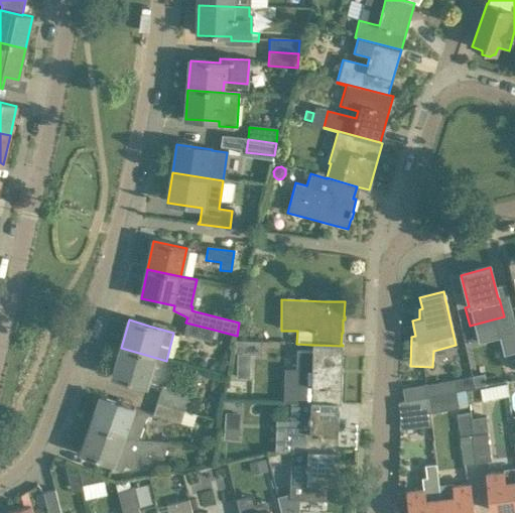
[(211,343),(214,330),(185,323),(182,336),(211,343)]
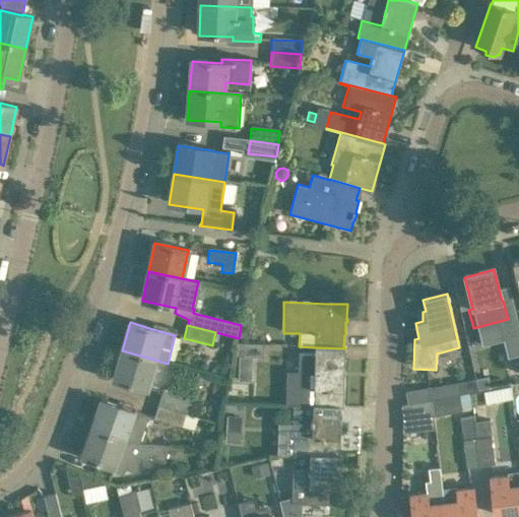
[(263,345),(237,344),(237,358),(263,359),(263,345)]
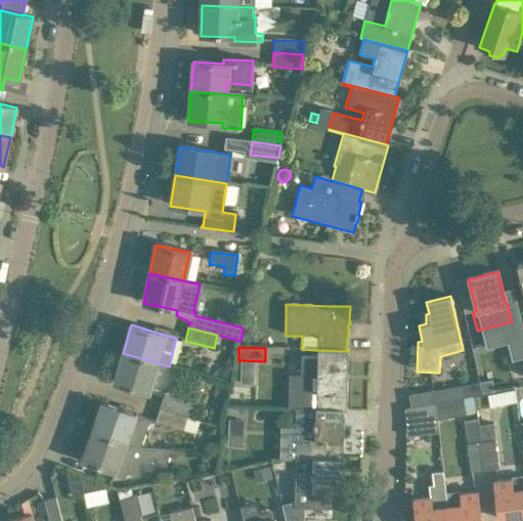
[(318,350),(317,358),(303,357),(305,377),(303,378),(301,381),(300,385),(302,388),(304,389),(307,391),(309,409),(295,408),(295,409),(344,411),(346,411),(348,351),(318,350)]
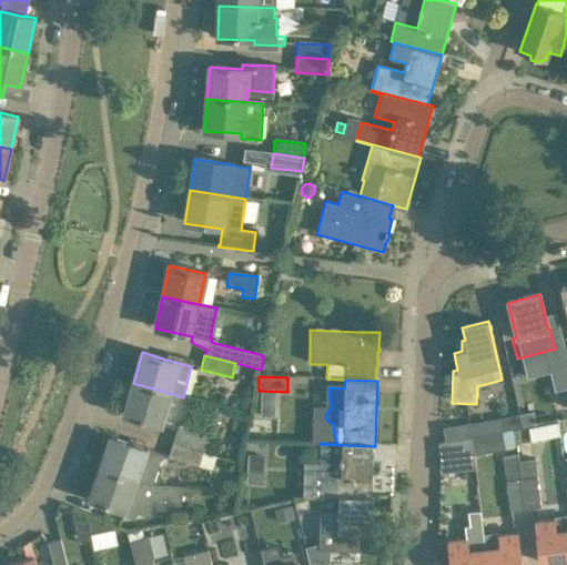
[(145,421),(163,425),(172,394),(133,383),(124,415),(145,421)]
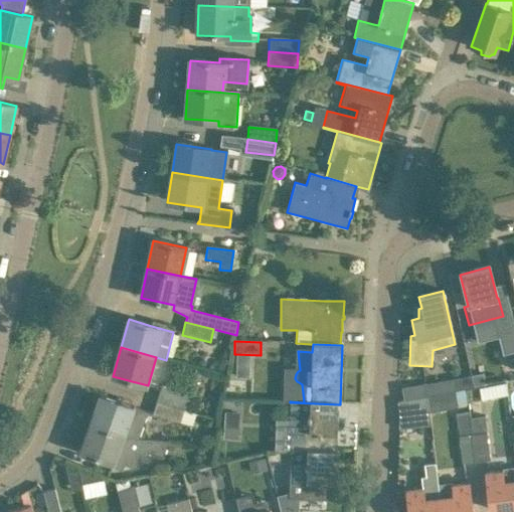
[(423,384),(426,397),(455,392),(474,387),(471,377),(423,384)]
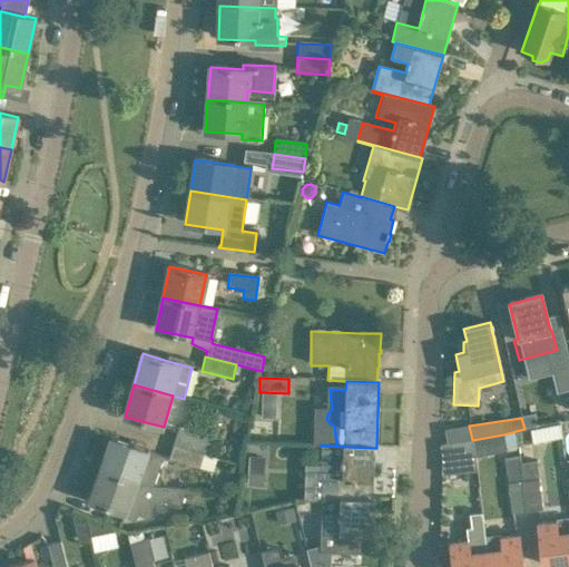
[(525,431),(539,429),(537,420),(523,422),(525,431)]
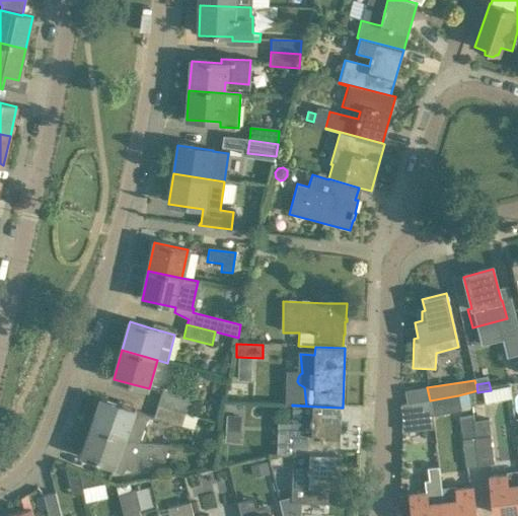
[(157,406),(186,414),(189,402),(190,401),(161,392),(157,406)]
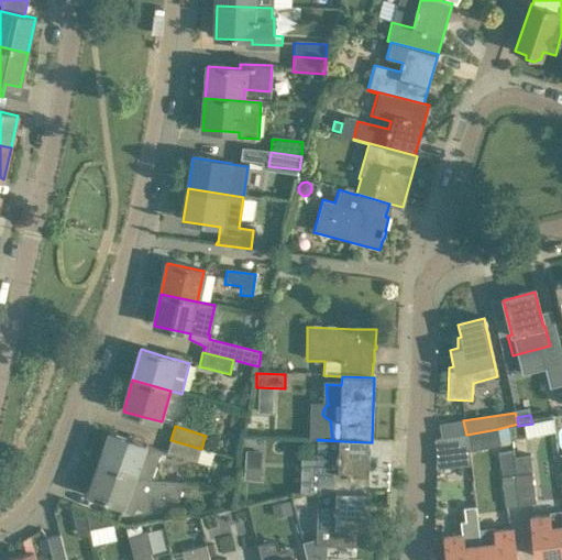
[(466,435),(469,452),(500,447),(497,429),(466,435)]
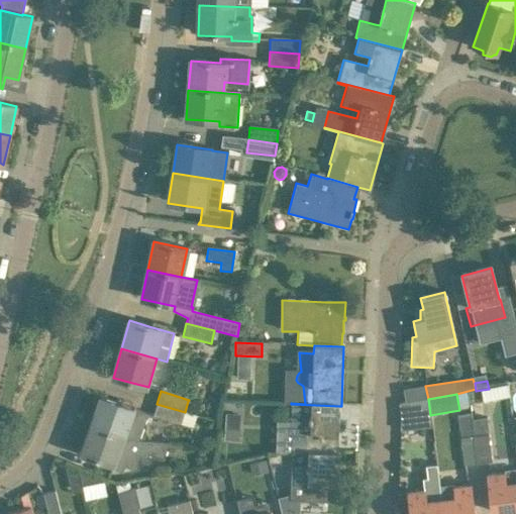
[(101,398),(91,425),(97,428),(138,441),(147,415),(134,411),(134,409),(119,405),(101,398)]
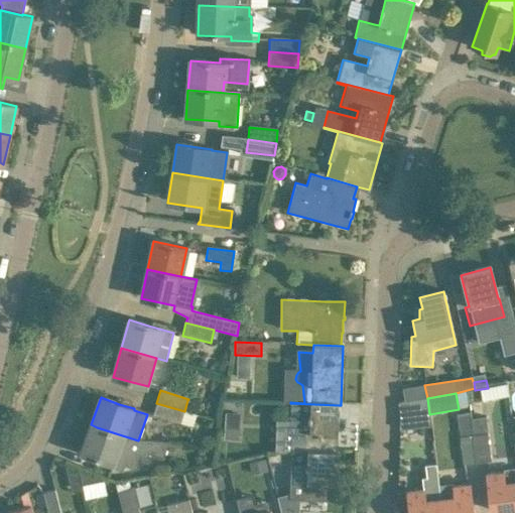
[(427,398),(398,403),(399,418),(429,414),(427,398)]
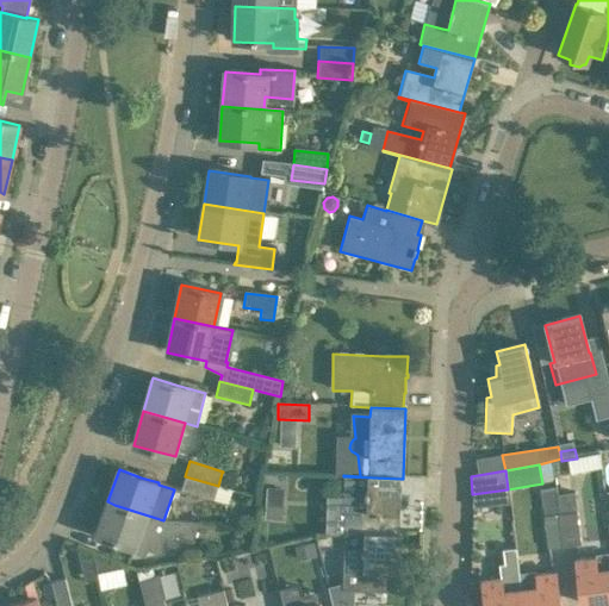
[(213,501),(213,500),(228,504),(231,491),(227,489),(218,486),(185,476),(181,491),(213,501)]
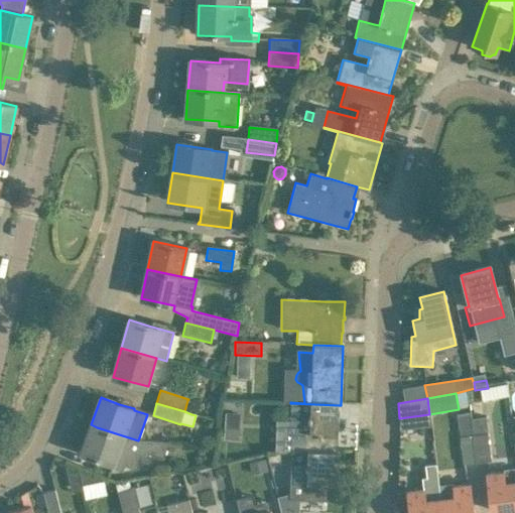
[(290,433),(290,451),(305,452),(308,452),(338,452),(339,405),(290,403),(289,433),(290,433)]
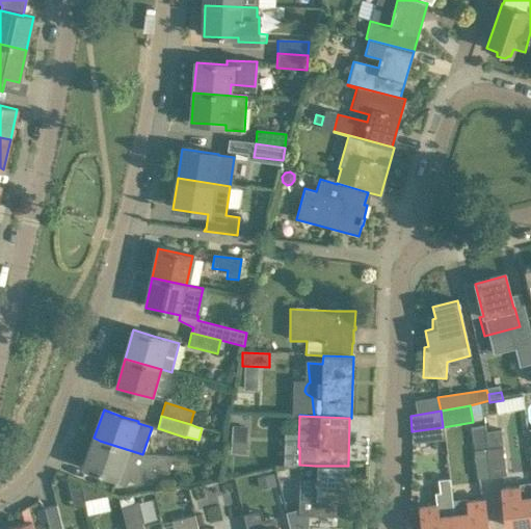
[(477,480),(490,478),(484,426),(471,428),(477,480)]
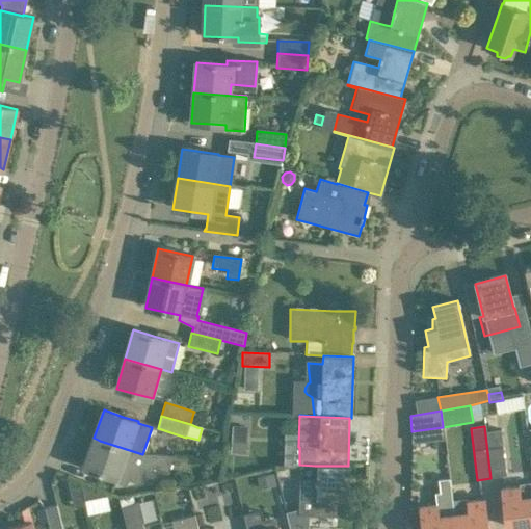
[(247,428),(232,427),(231,454),(245,455),(247,428)]
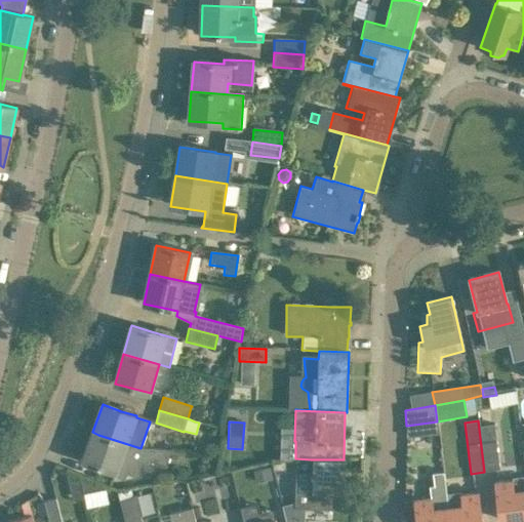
[(479,428),(484,472),(494,471),(499,471),(494,426),(479,428)]
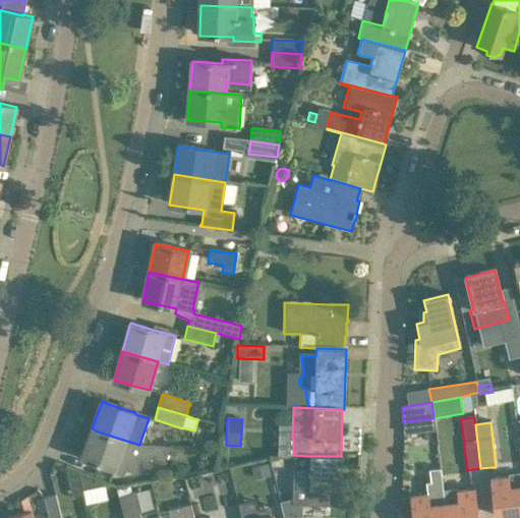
[(98,432),(92,428),(81,457),(114,468),(112,473),(122,477),(124,471),(132,474),(137,470),(140,462),(148,464),(150,459),(164,464),(170,448),(139,446),(139,445),(98,432)]
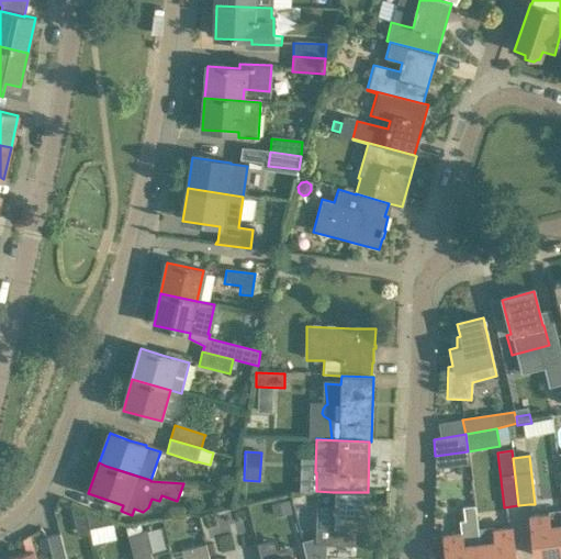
[(336,492),(333,492),(316,491),(314,545),(329,545),(368,547),(370,493),(336,492)]
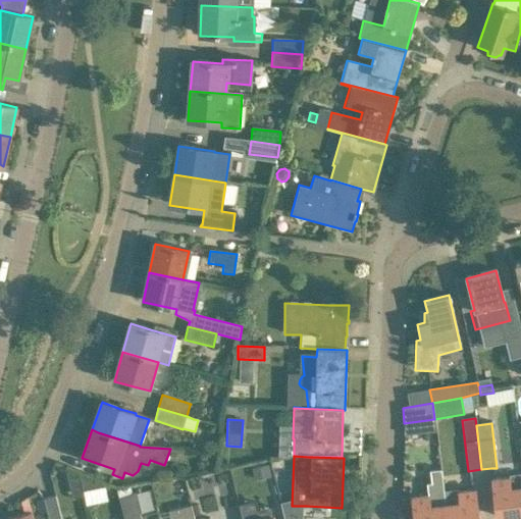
[(270,461),(271,470),(283,469),(282,460),(270,461)]
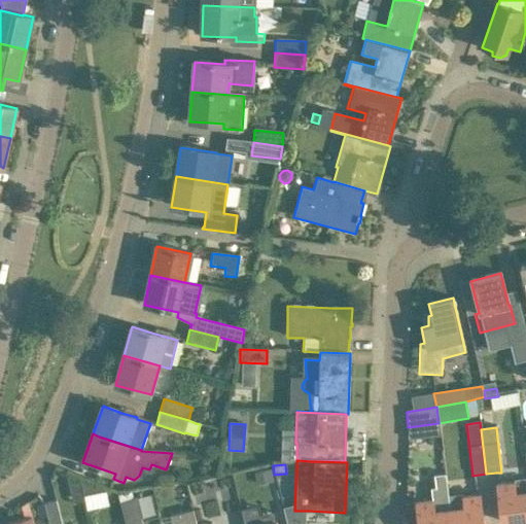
[(198,468),(201,479),(212,476),(210,465),(198,468)]
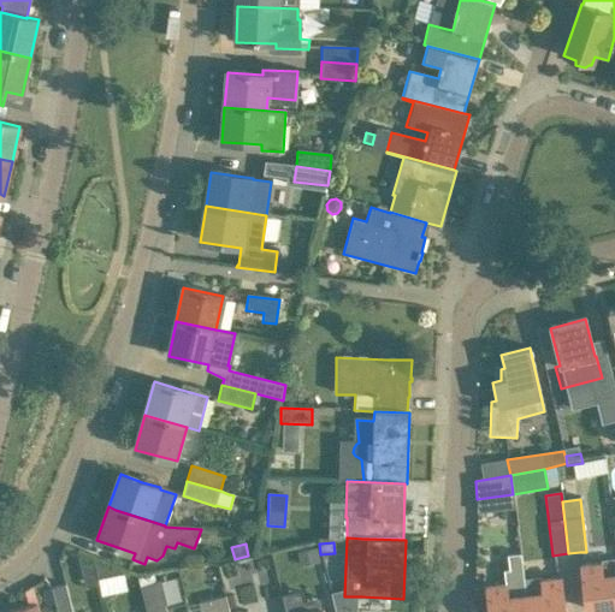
[(317,550),(296,554),(300,568),(320,563),(317,550)]
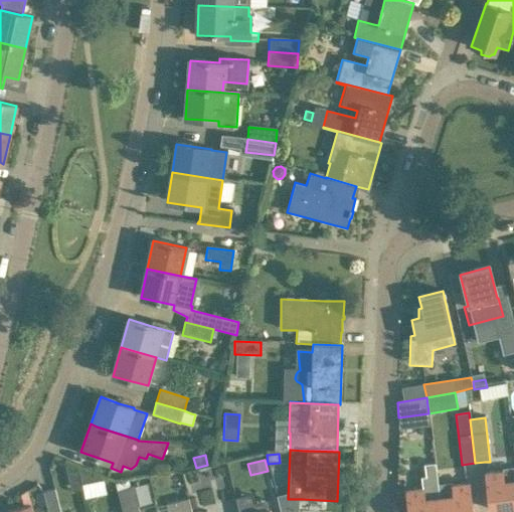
[(77,471),(64,464),(68,482),(79,479),(77,471)]
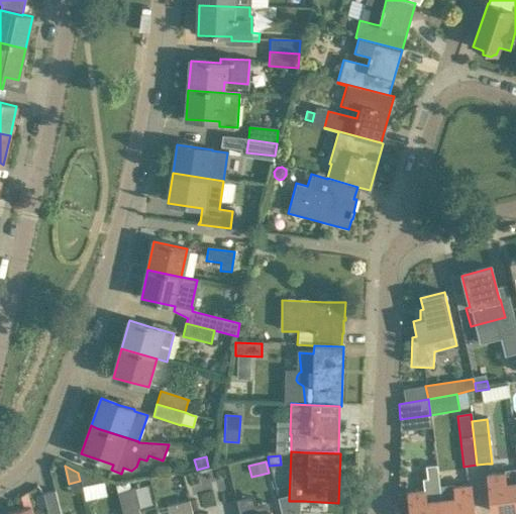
[(442,513),(440,500),(437,466),(426,467),(427,479),(422,480),(423,491),(408,493),(409,504),(410,513),(442,513)]
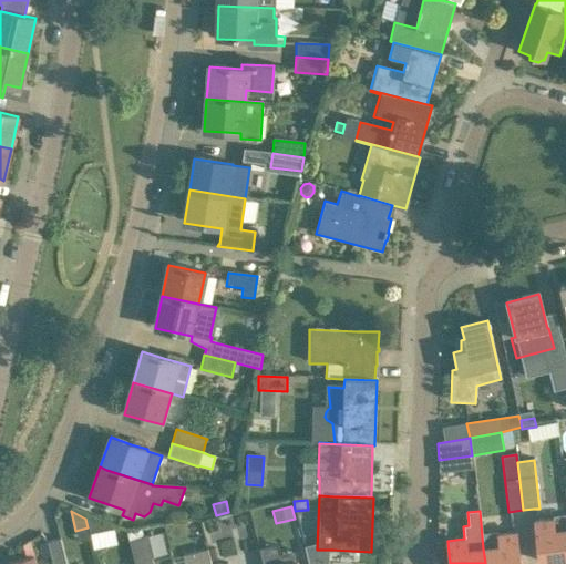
[(90,534),(113,530),(86,519),(90,534)]
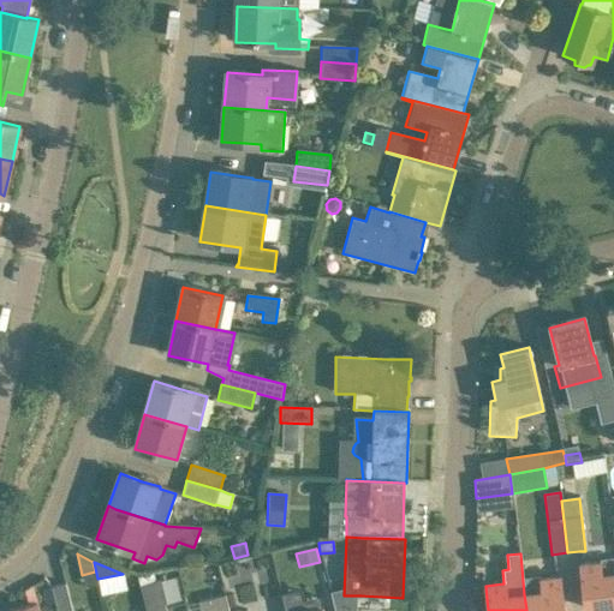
[(584,610),(613,605),(613,574),(602,576),(600,563),(580,565),(582,579),(580,579),(584,610)]
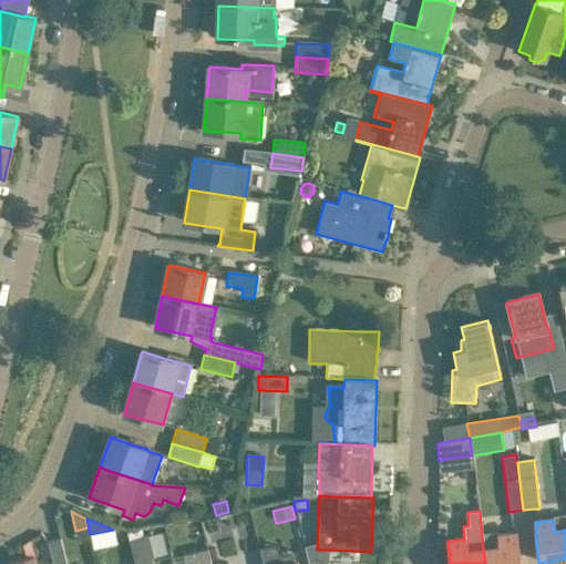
[(164,531),(131,540),(136,563),(153,563),(152,556),(170,552),(164,531)]
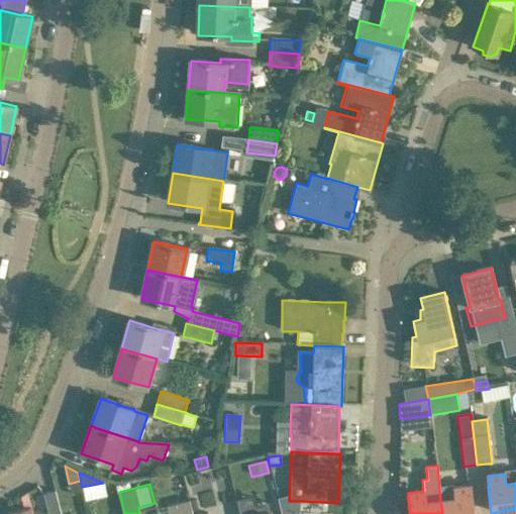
[(453,487),(454,498),(440,500),(442,513),(475,513),(473,496),(471,496),(469,485),(453,487)]
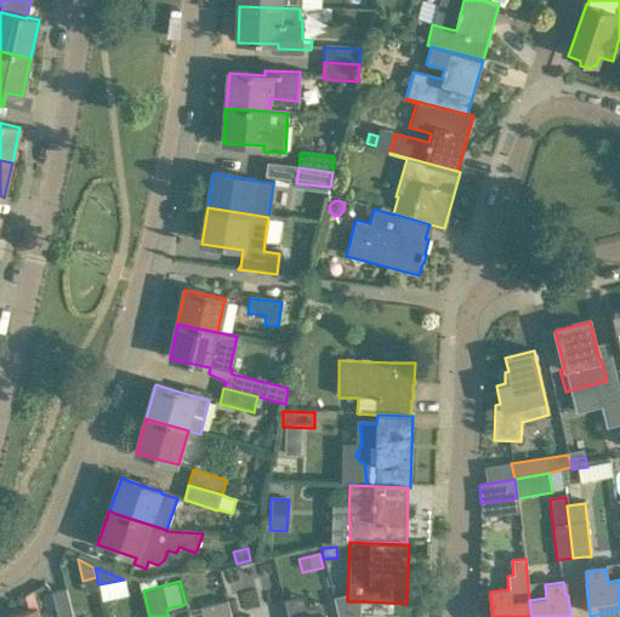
[(70,616),(66,592),(51,594),(56,616),(70,616)]
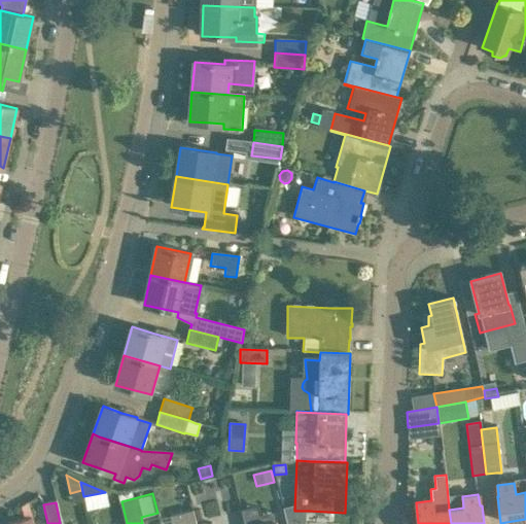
[(196,523),(196,521),(193,511),(170,517),(171,523),(196,523)]
